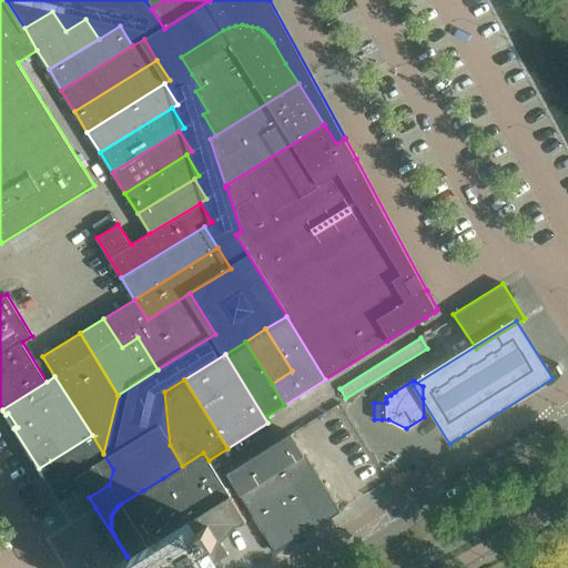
[(291,433),(226,473),(241,495),(240,495),(253,515),(252,516),(262,531),(263,530),(265,535),(275,551),(293,540),(292,538),(301,531),(303,535),(304,534),(341,511),(340,510),(305,454),(304,455),(291,433)]
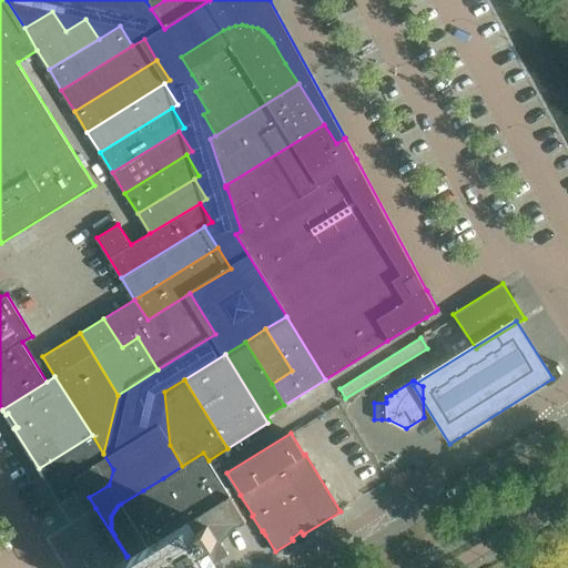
[(39,468),(50,487),(60,503),(82,488),(89,497),(109,485),(113,469),(103,454),(92,435),(39,468)]
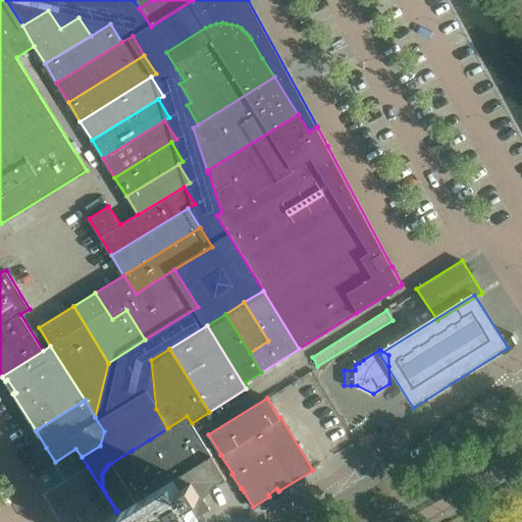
[(167,428),(150,439),(173,478),(211,455),(192,423),(187,416),(167,428)]
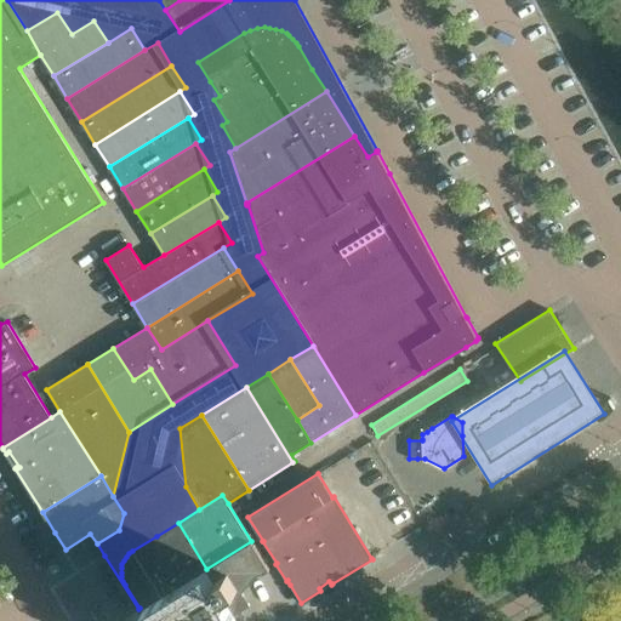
[(184,582),(193,577),(206,569),(178,523),(157,536),(184,582)]
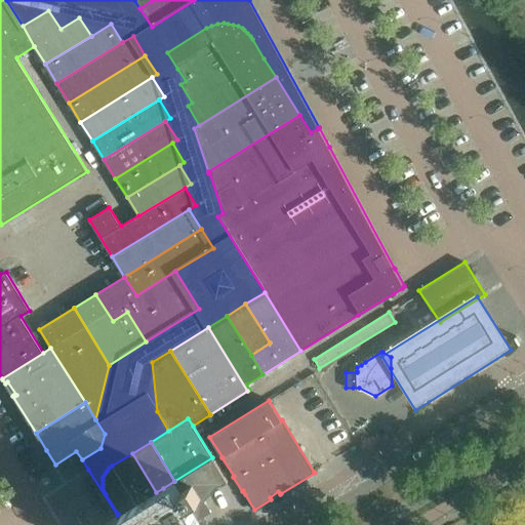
[(118,514),(117,515),(116,516),(117,517),(156,492),(132,453),(112,466),(109,468),(107,471),(105,474),(103,477),(103,480),(103,484),(103,487),(104,491),(106,494),(118,514)]
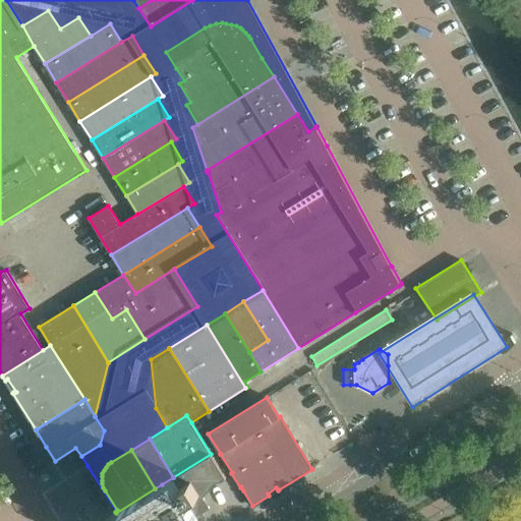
[(173,477),(194,511),(195,512),(204,498),(211,488),(219,480),(220,481),(226,477),(211,454),(173,477)]
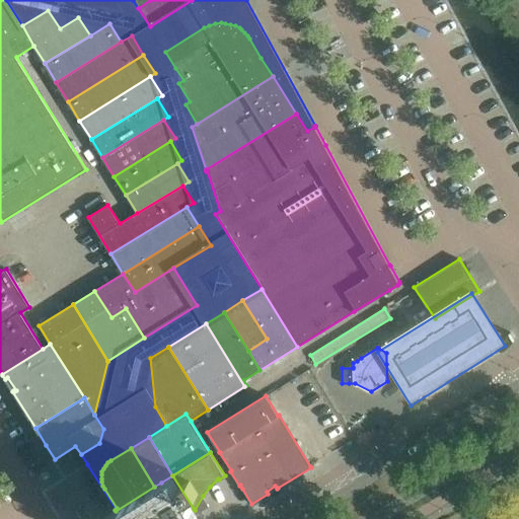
[(200,518),(195,510),(194,509),(172,475),(161,483),(154,487),(116,511),(118,515),(116,518),(200,518)]
